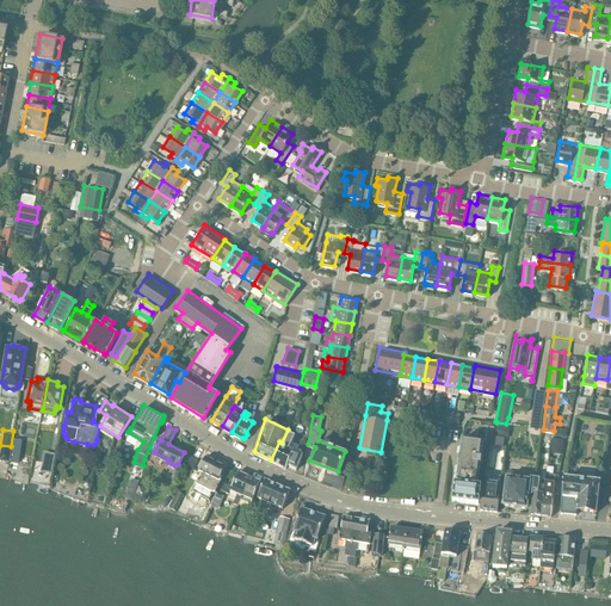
[(279,441),(271,459),(285,465),(288,463),(296,467),(303,452),(289,446),(295,433),(288,430),(282,443),(279,441)]
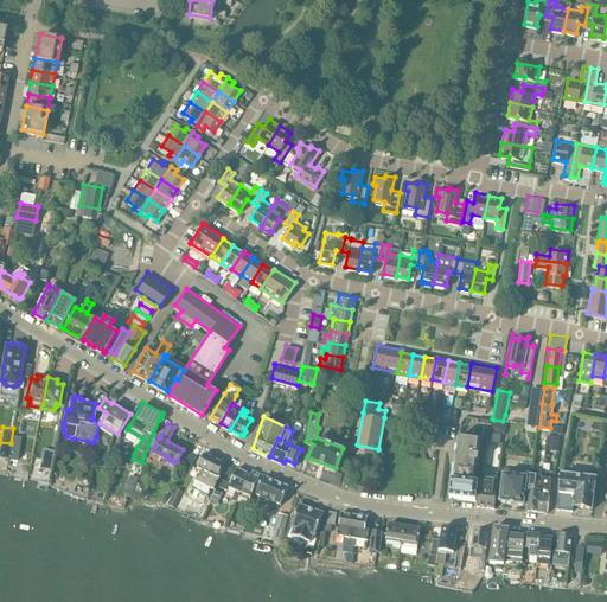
[(14,433),(11,456),(18,458),(21,434),(14,433)]
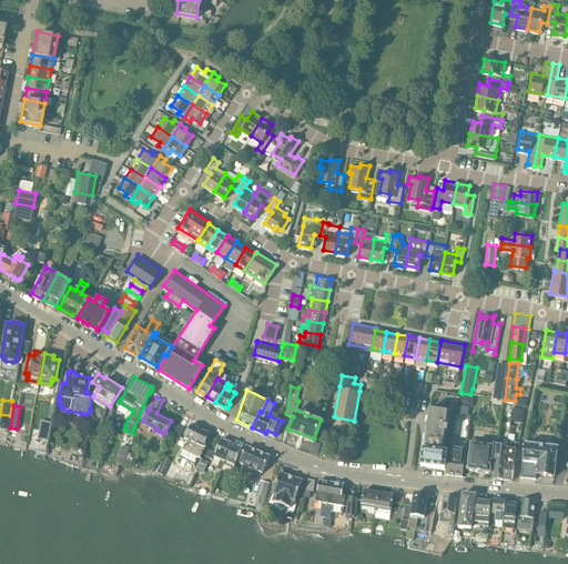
[(513,405),(511,415),(523,418),(524,408),(513,405)]
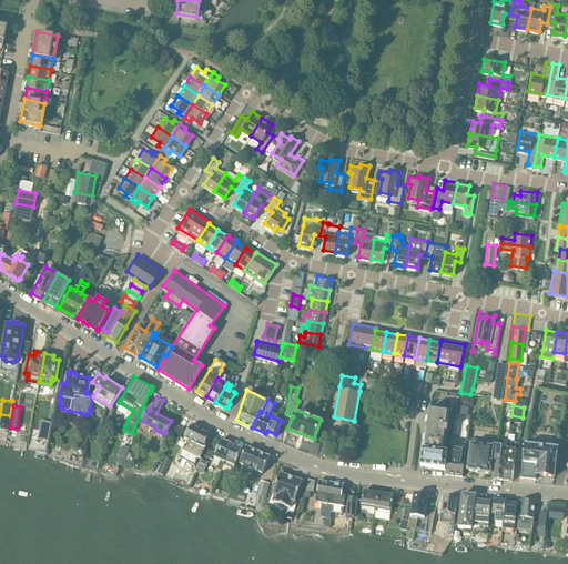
[(444,451),(446,431),(447,430),(448,425),(447,425),(449,409),(429,406),(424,449),(423,449),(421,464),(445,467),(447,452),(444,451)]
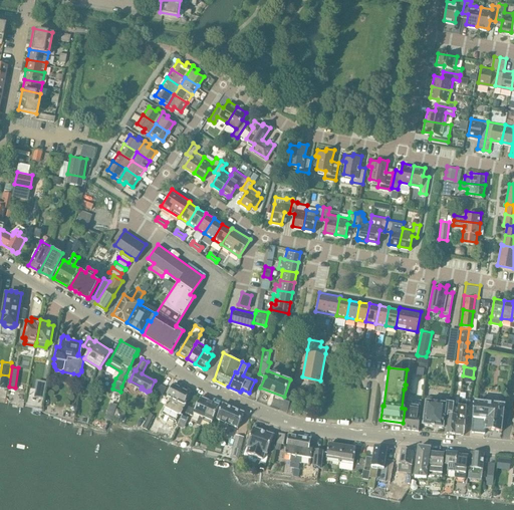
[(175,380),(173,381),(167,394),(171,396),(167,402),(167,403),(162,411),(176,418),(179,412),(181,412),(187,400),(187,399),(190,391),(182,387),(182,384),(175,380)]
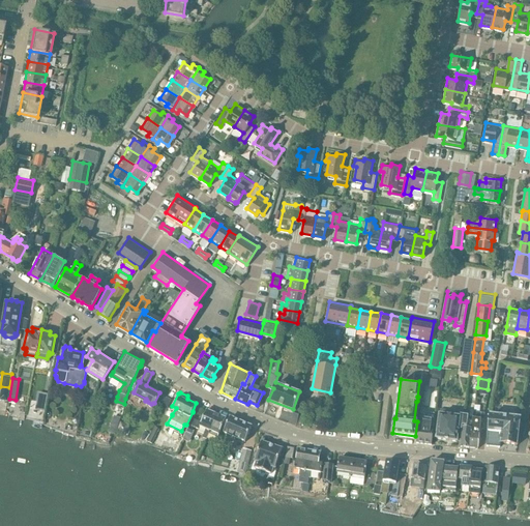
[(195,416),(192,422),(199,426),(200,425),(206,427),(202,435),(207,436),(208,432),(217,411),(207,407),(202,419),(195,416)]
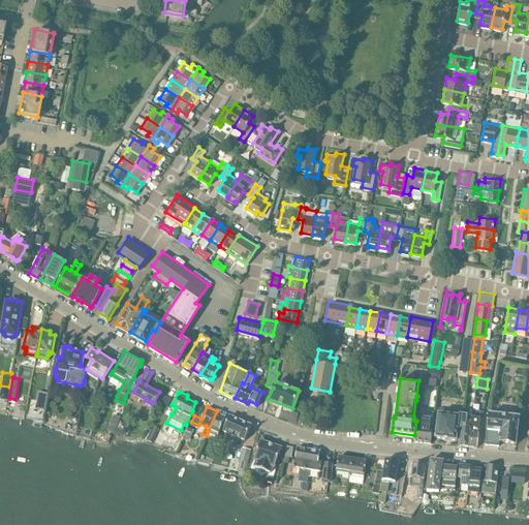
[(456,437),(459,437),(461,423),(466,423),(467,412),(459,411),(459,414),(450,413),(450,407),(439,406),(435,435),(456,438),(456,437)]
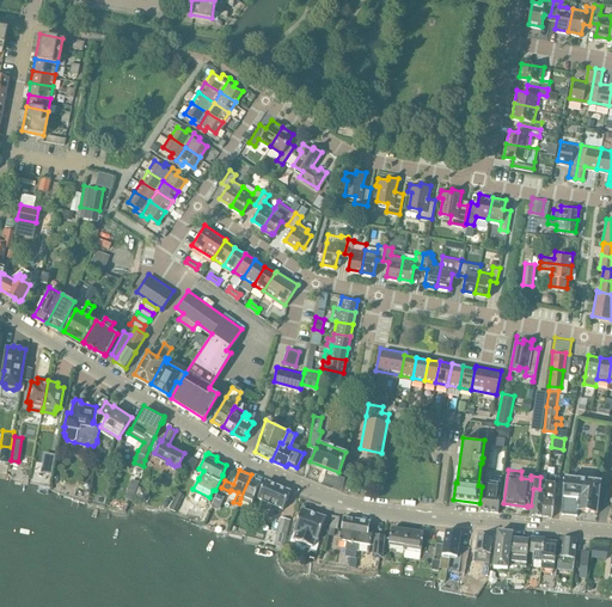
[(543,497),(542,513),(552,514),(554,498),(555,480),(558,482),(560,474),(548,472),(545,492),(545,497),(543,497)]
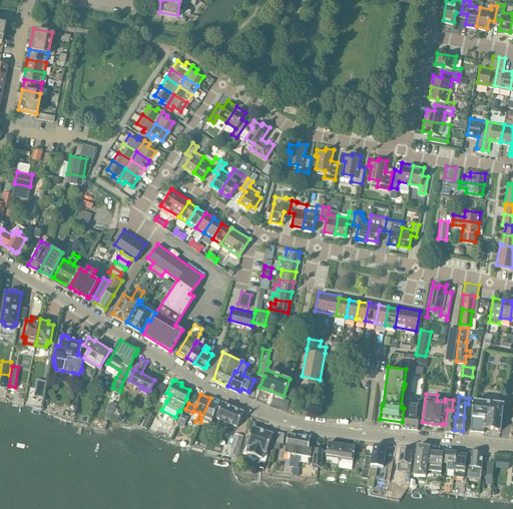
[(210,398),(201,418),(210,422),(219,402),(210,398)]
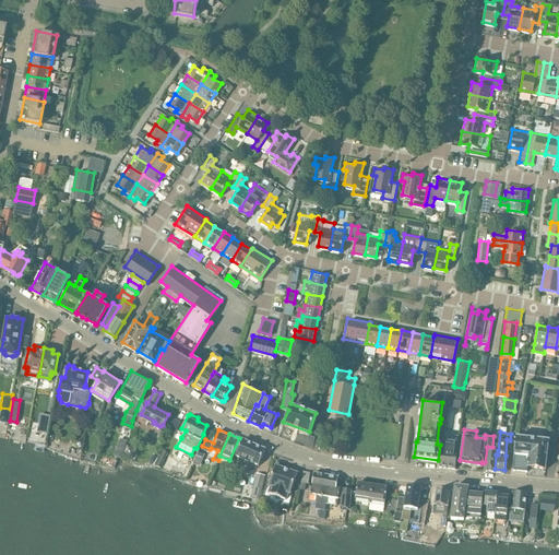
[(548,438),(516,435),(515,453),(514,452),(513,468),(527,469),(527,464),(546,467),(548,438)]
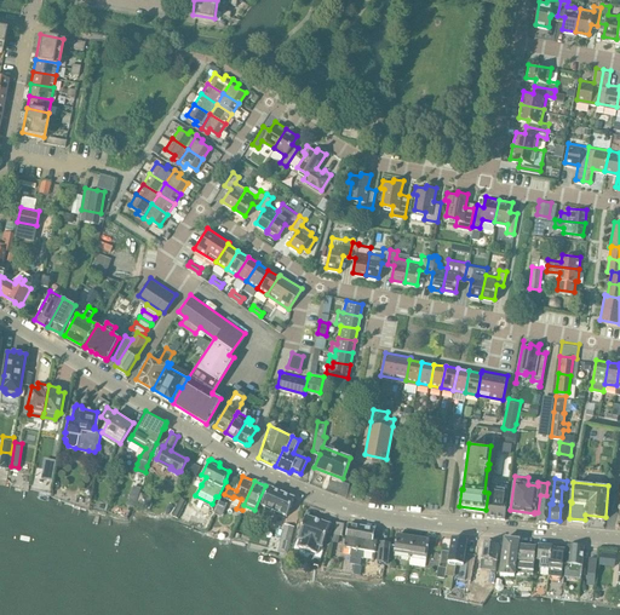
[(294,495),(269,484),(262,503),(287,513),(294,495)]
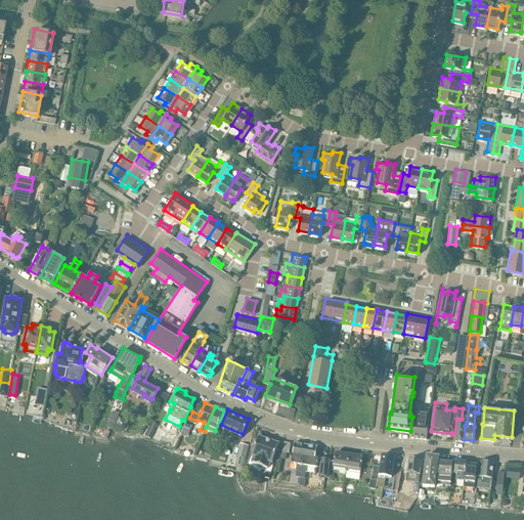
[(415,412),(411,435),(427,437),(427,436),(428,425),(429,414),(421,413),(415,412)]
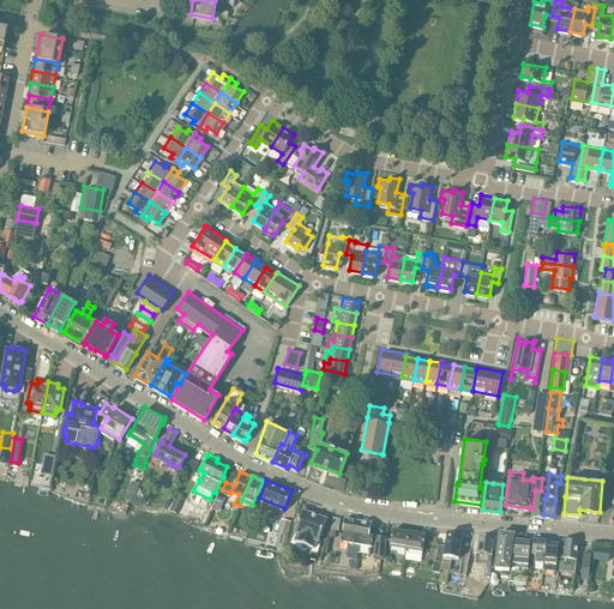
[(179,490),(172,508),(176,511),(185,493),(179,490)]
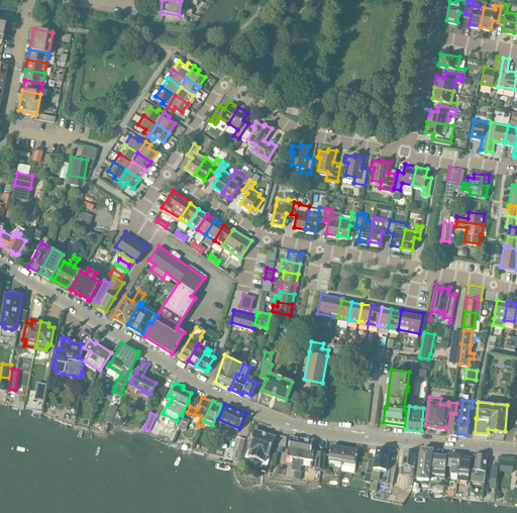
[(255,427),(248,447),(250,447),(248,453),(265,458),(267,453),(268,453),(269,454),(275,434),(268,432),(263,430),(255,428),(255,427)]
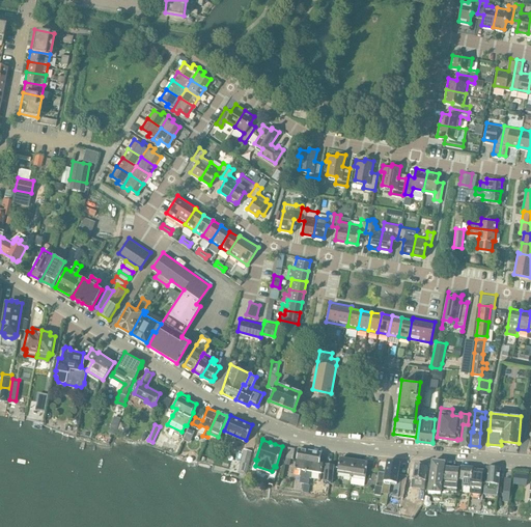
[(252,448),(246,447),(244,446),(239,467),(238,470),(246,472),(248,466),(252,448)]
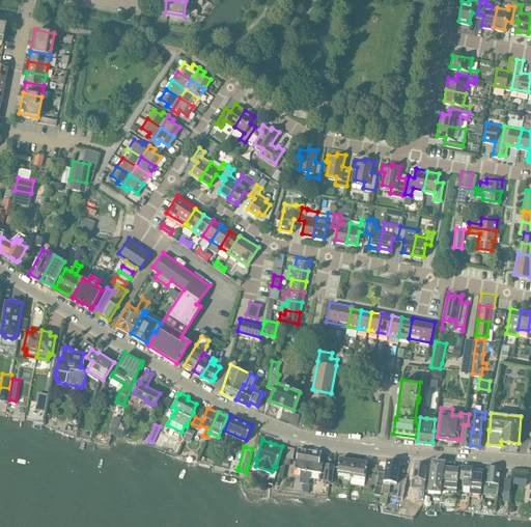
[(298,446),(295,466),(300,467),(299,473),(301,474),(300,480),(304,481),(309,448),(298,446)]
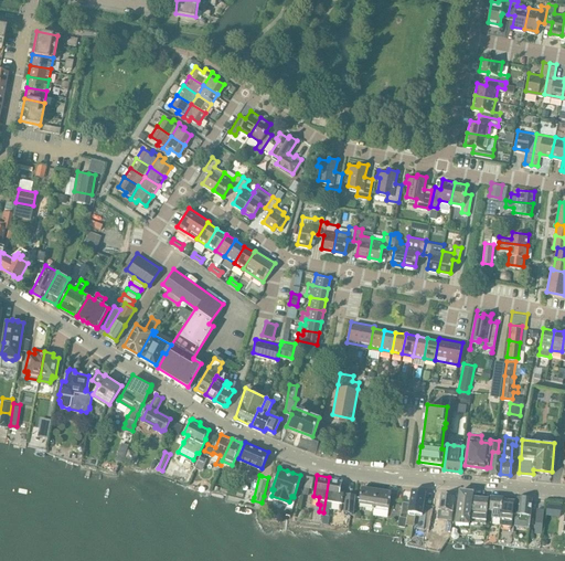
[(329,477),(323,512),(328,512),(329,506),(331,506),(332,499),(341,501),(343,491),(340,491),(342,479),(329,477)]
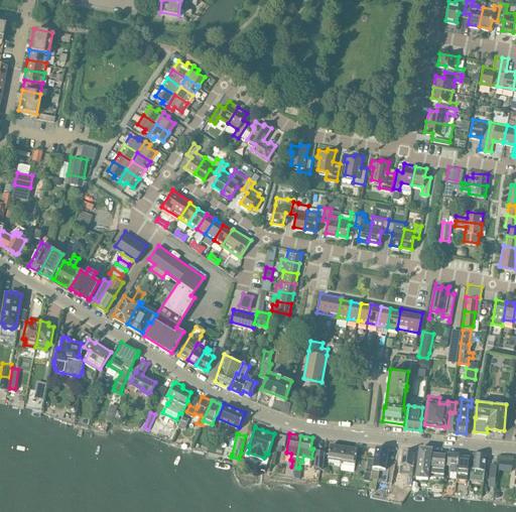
[(328,460),(342,462),(344,444),(331,442),(328,460)]
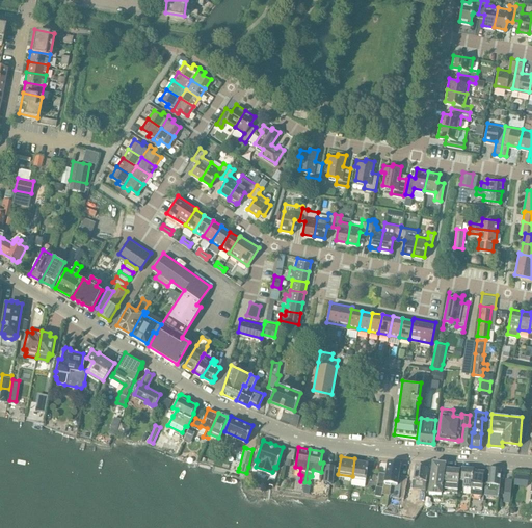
[(354,458),(352,476),(366,478),(368,460),(354,458)]
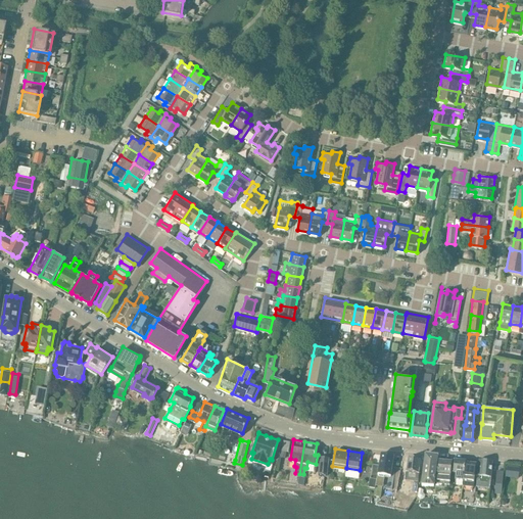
[(379,463),(377,471),(384,472),(389,473),(390,473),(393,454),(381,452),(379,463)]
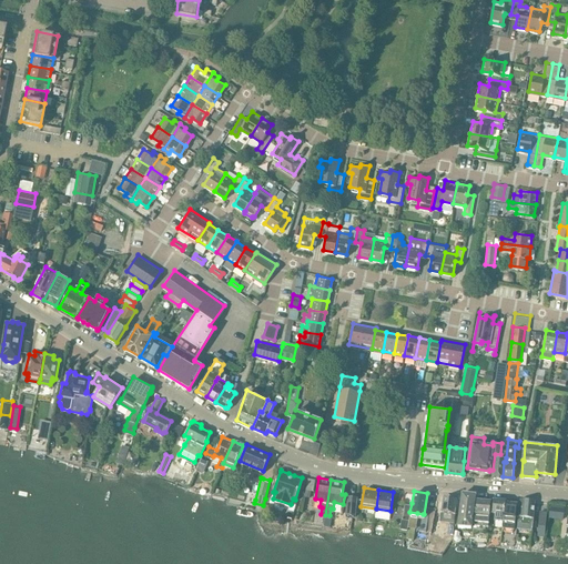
[(475,493),(462,491),(458,524),(472,525),(475,493)]
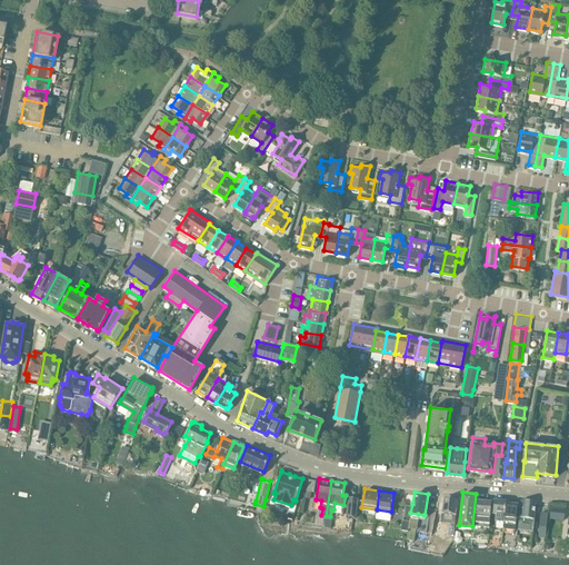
[(356,515),(358,496),(348,495),(346,514),(356,515)]
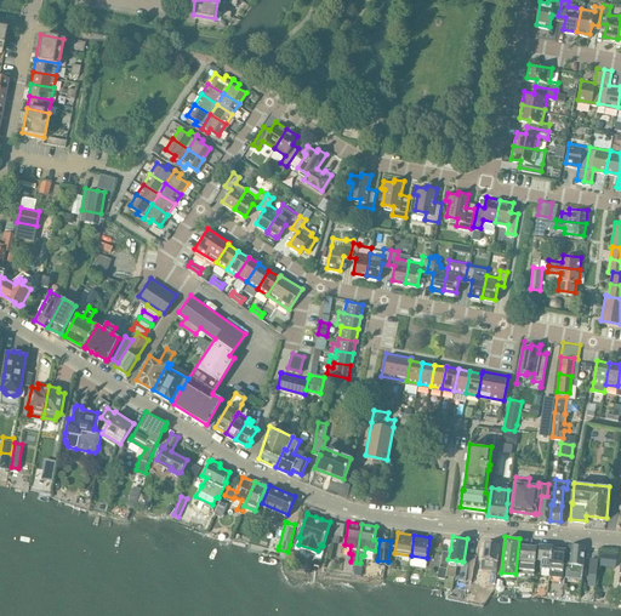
[(484,545),(480,566),(490,568),(496,568),(497,563),(496,563),(499,542),(493,542),(493,540),(486,540),(485,541),(484,541),(484,545)]
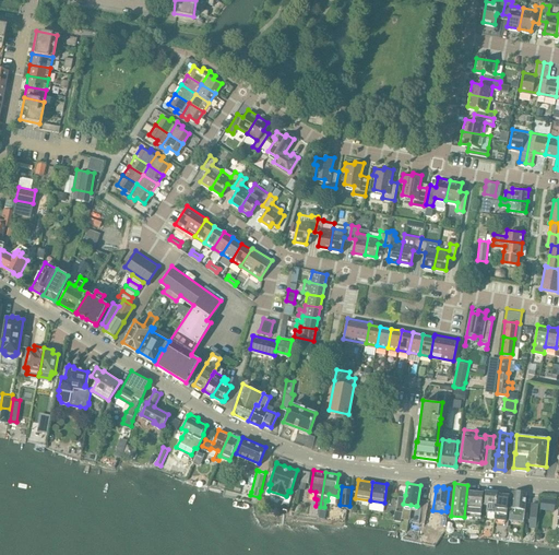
[(483,492),(470,489),(466,515),(480,516),(483,492)]
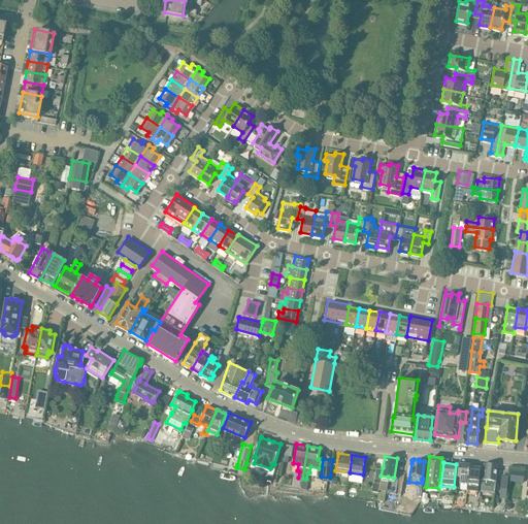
[(460,483),(468,484),(469,465),(469,463),(459,462),(457,476),(460,476),(460,483)]
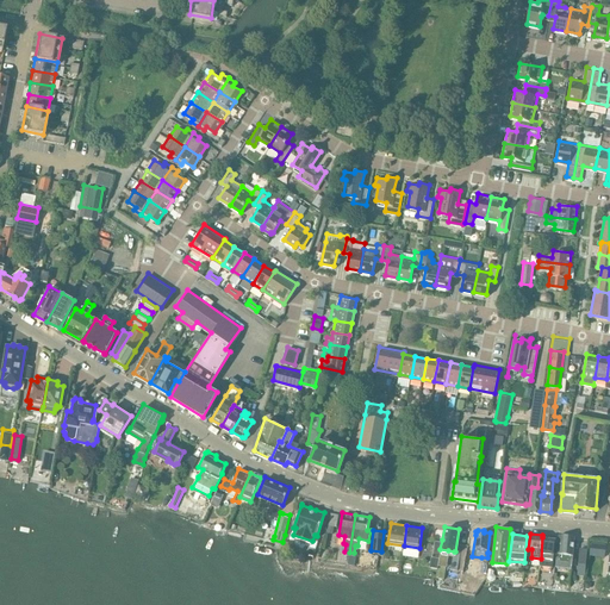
[(574,535),(561,534),(558,562),(572,563),(574,535)]
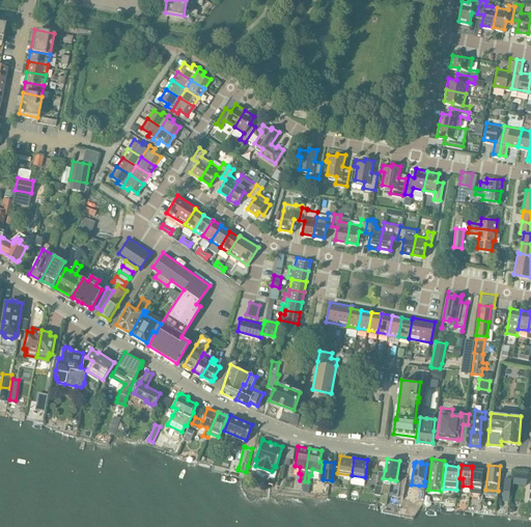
[(471,487),(470,492),(480,493),(481,487),(483,469),(472,468),(471,487)]
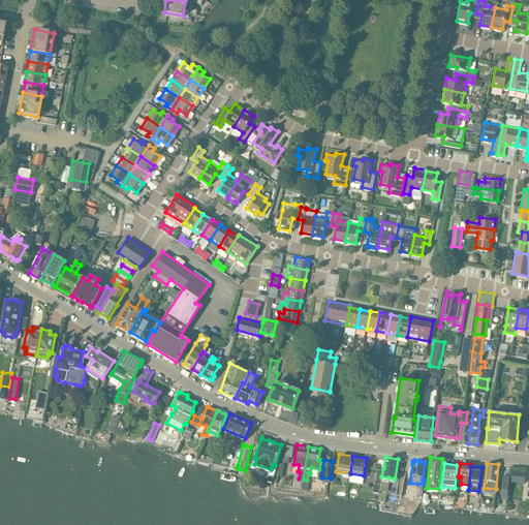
[(377,467),(374,482),(376,482),(381,483),(381,476),(383,468),(377,467)]
